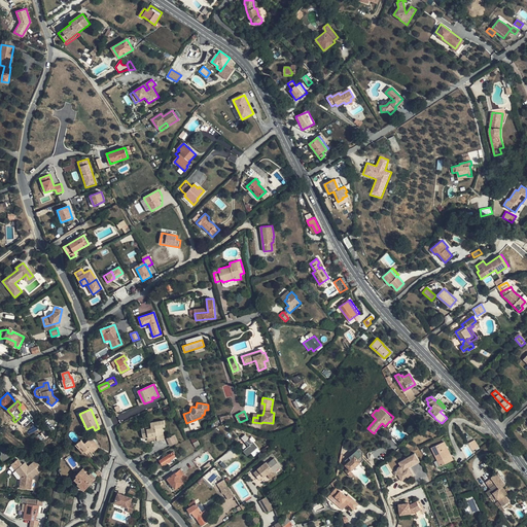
[(161,427),(163,427),(166,426),(164,420),(150,422),(151,426),(141,428),(143,438),(147,437),(157,436),(157,440),(157,441),(165,440),(163,432),(162,432),(161,427)]
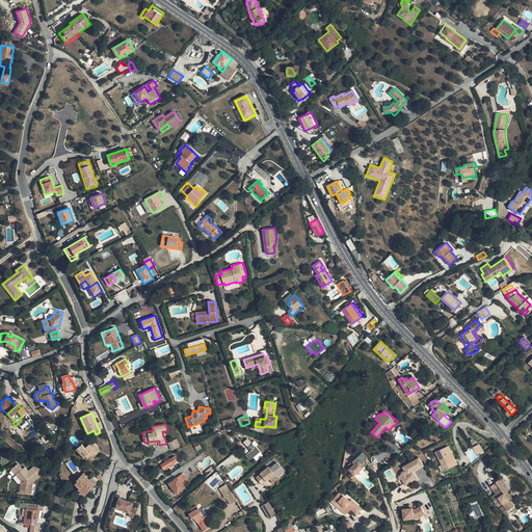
[(245,455),(249,460),(261,451),(256,446),(256,447),(253,443),(251,444),(247,439),(243,442),(250,451),(245,455)]
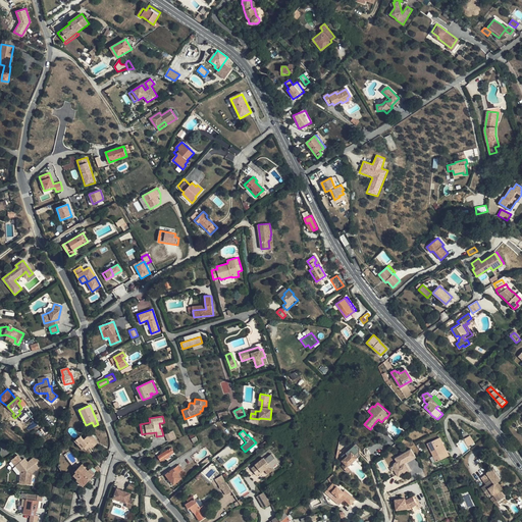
[(176,438),(173,431),(165,435),(168,441),(176,438)]
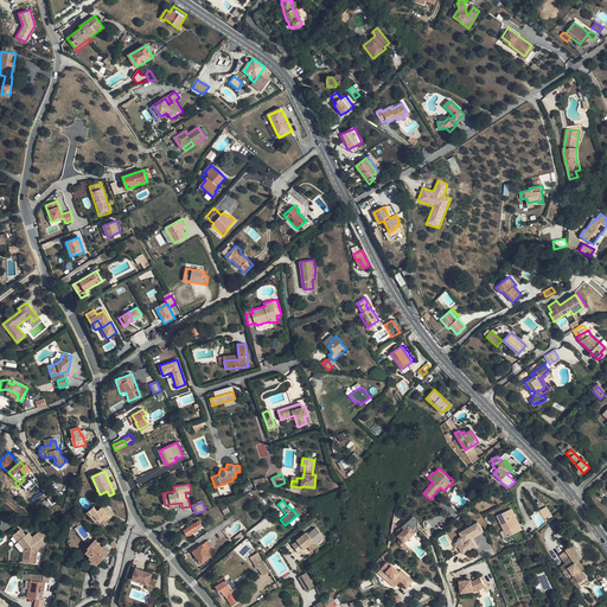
[(108,511),(110,509),(106,504),(98,511),(94,506),(89,511),(93,516),(94,515),(98,519),(101,522),(104,518),(107,521),(113,516),(108,511)]
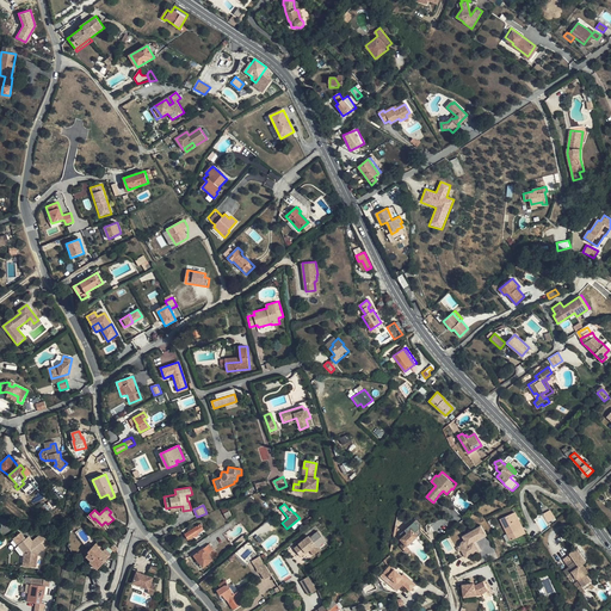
[(519,529),(523,528),(514,512),(500,519),(511,541),(522,535),(519,529)]
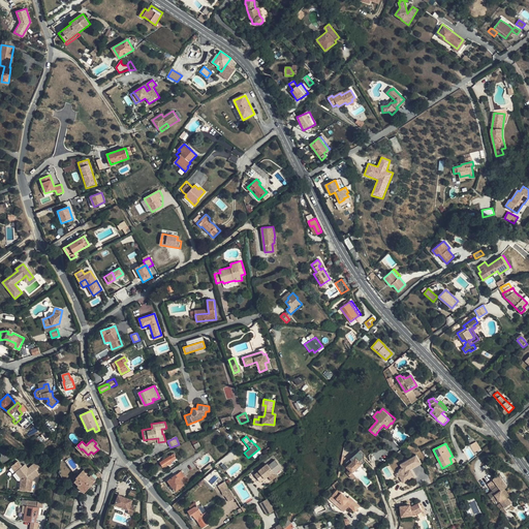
[(168,464),(172,462),(175,460),(172,455),(160,462),(163,467),(168,464)]
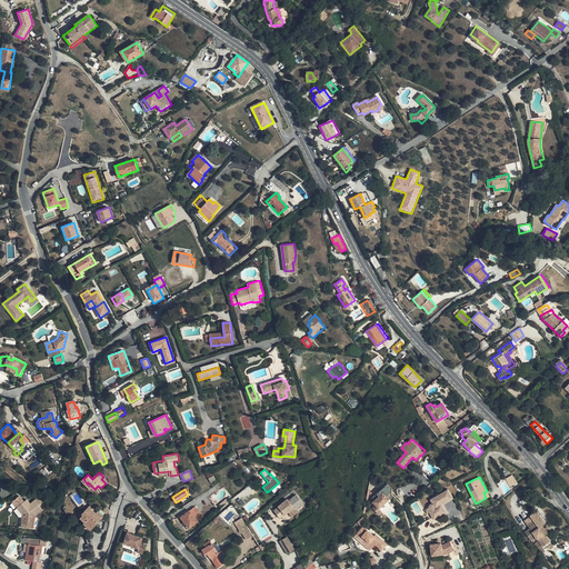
[(429,507),(429,508),(428,508),(433,519),(446,512),(441,505),(453,497),(448,489),(430,499),(432,502),(432,503),(431,503),(430,503),(430,505),(429,505),(429,506),(429,507)]
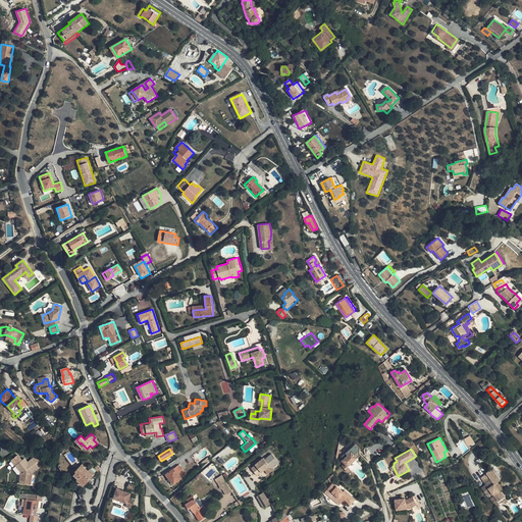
[(354,452),(344,460),(347,463),(343,465),(348,471),(351,469),(349,466),(359,459),(354,452)]
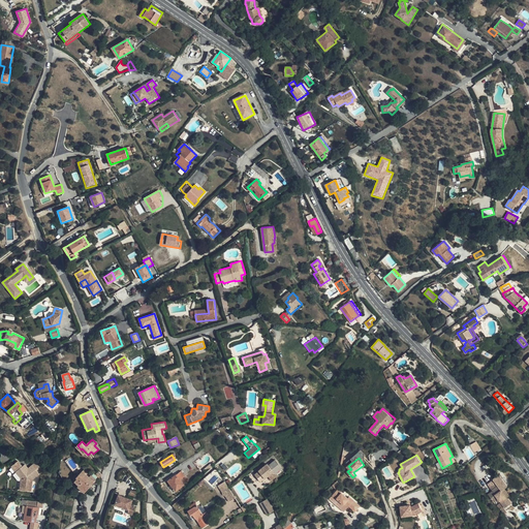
[(256,475),(259,478),(263,475),(267,478),(270,476),(274,480),(278,476),(276,473),(283,468),(276,460),(270,466),(268,464),(260,470),(261,472),(256,475)]
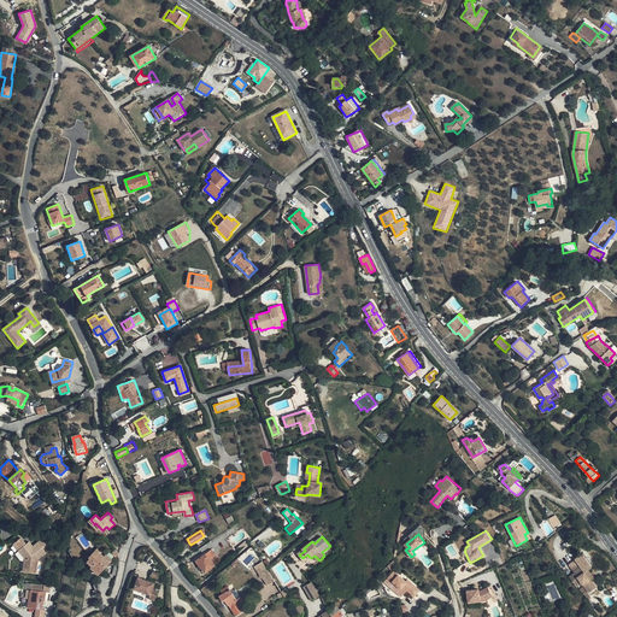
[(39,559),(46,553),(43,550),(40,546),(33,552),(30,548),(25,544),(21,538),(13,544),(25,558),(23,571),(37,573),(39,559)]
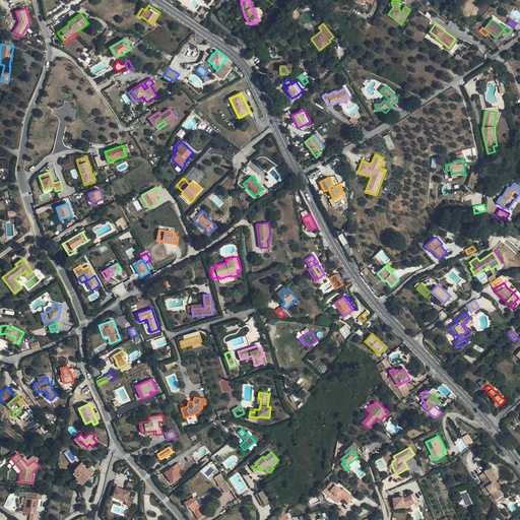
[(39,461),(40,460),(36,455),(31,457),(34,460),(37,463),(39,461)]
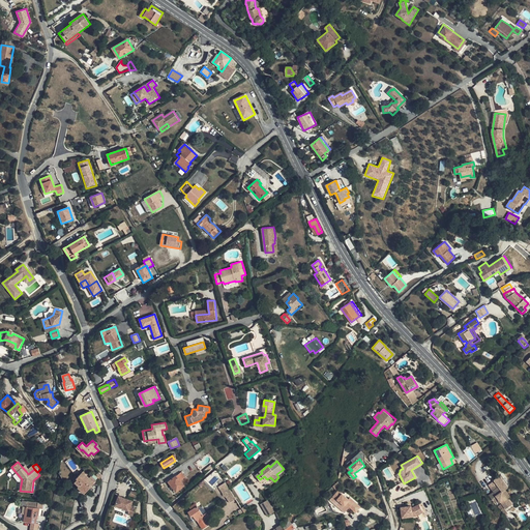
[(203,470),(206,473),(214,467),(211,464),(203,470)]
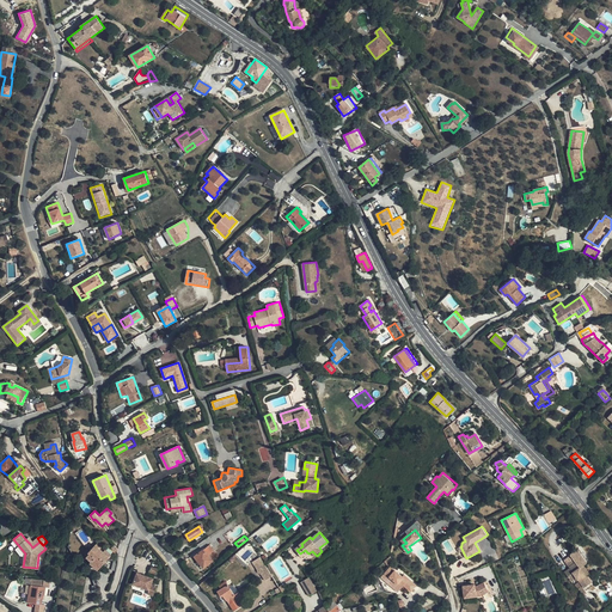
[(109,557),(103,552),(96,544),(89,551),(86,550),(83,554),(91,561),(92,560),(101,567),(110,557),(109,557)]
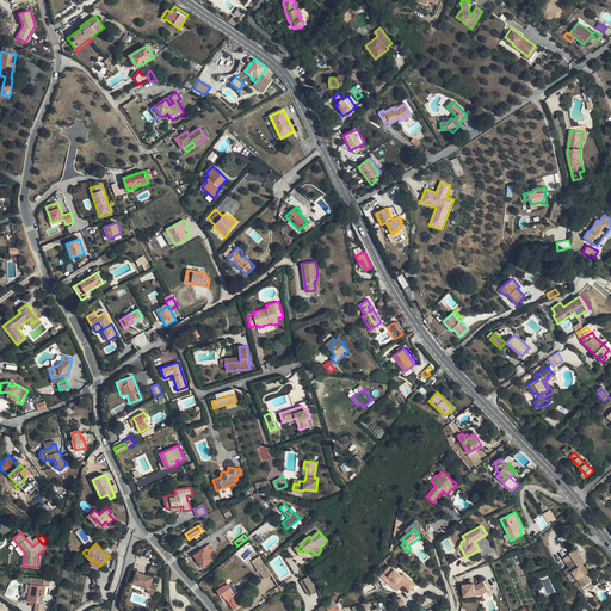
[(213,560),(211,559),(208,554),(214,549),(209,544),(204,548),(195,555),(204,567),(213,560)]
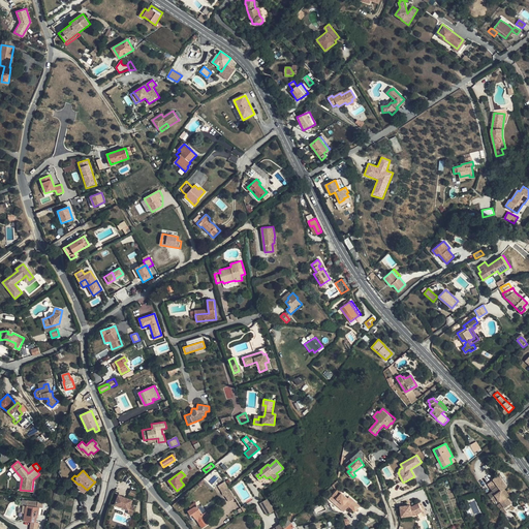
[(502,491),(504,489),(505,489),(507,487),(499,475),(494,478),(498,486),(492,490),(493,492),(489,495),(494,502),(498,499),(505,508),(511,504),(507,499),(502,491)]
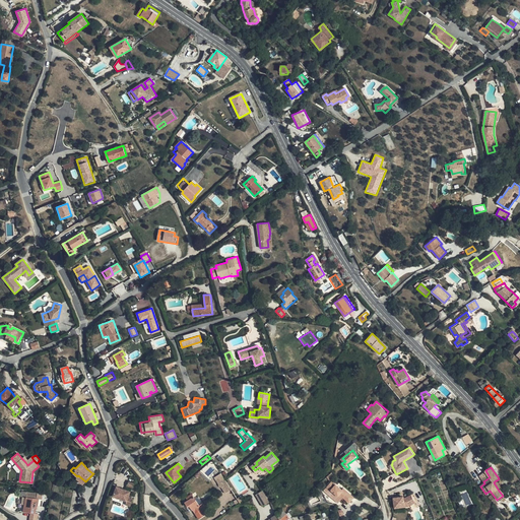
[(225,479),(221,473),(215,476),(219,482),(225,479)]
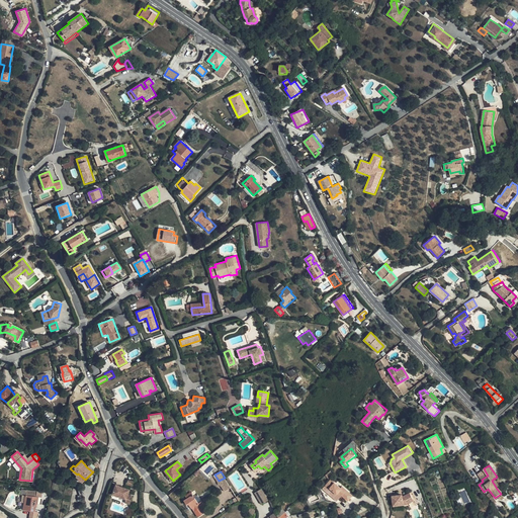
[(83,483),(85,480),(78,473),(77,475),(76,476),(83,483)]
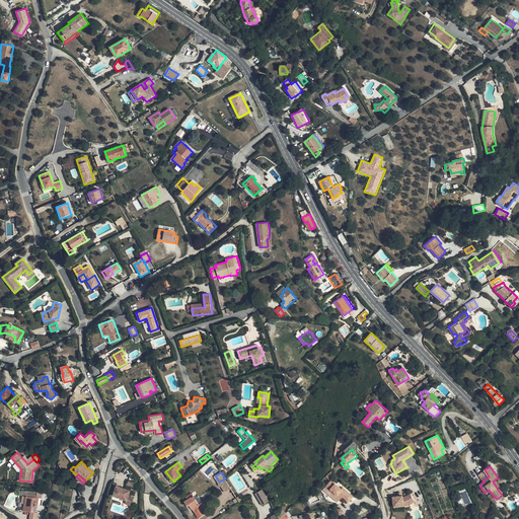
[(231,490),(225,478),(219,482),(219,483),(219,484),(219,485),(220,485),(220,486),(221,486),(222,486),(226,493),(231,490)]
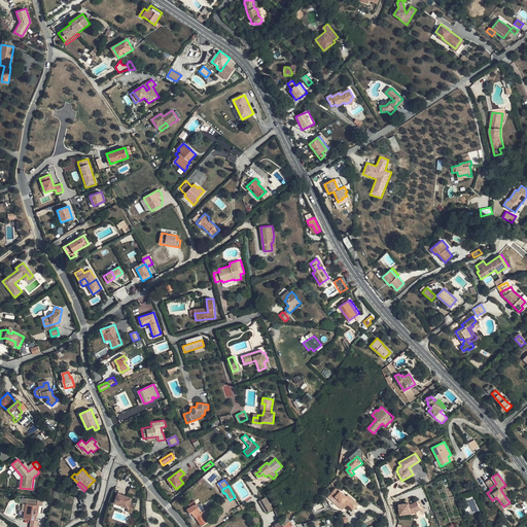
[(359,503),(350,495),(349,496),(347,495),(338,486),(331,492),(336,495),(337,494),(347,504),(348,502),(354,508),(359,503)]
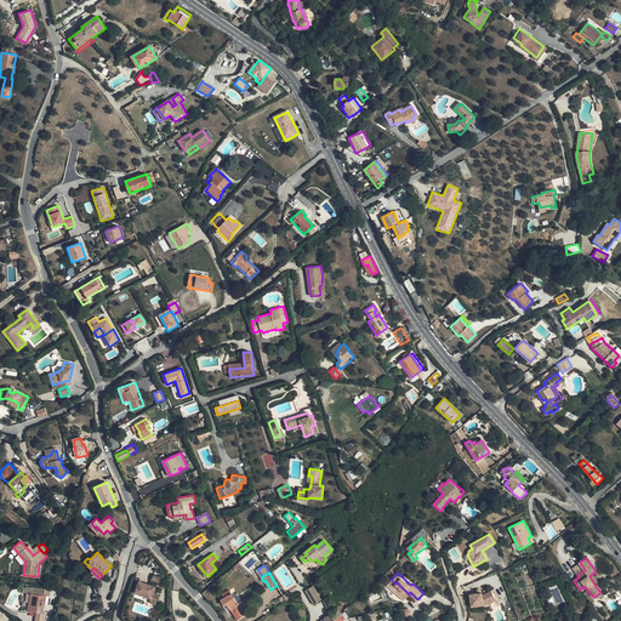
[(590,576),(596,586),(599,584),(592,574),(590,576)]
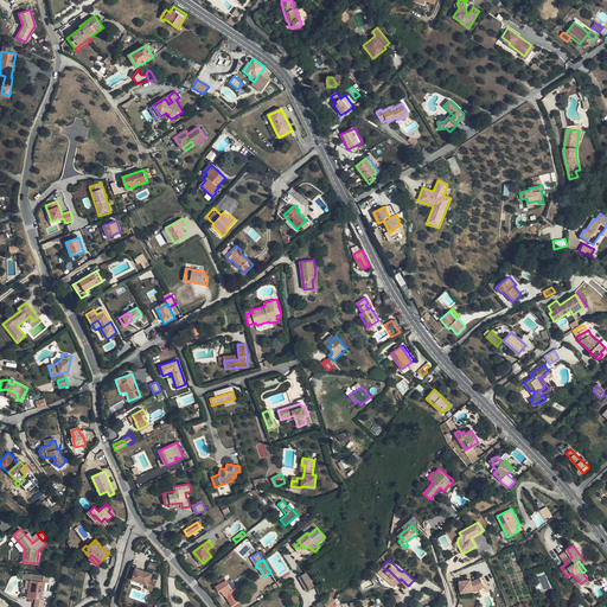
[(154,575),(138,568),(133,579),(149,586),(152,580),(154,575)]
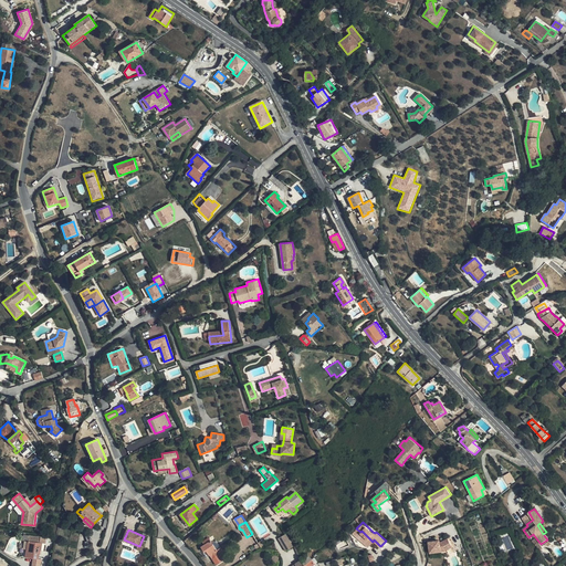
[(279,538),(285,551),(293,546),(285,534),(279,538)]
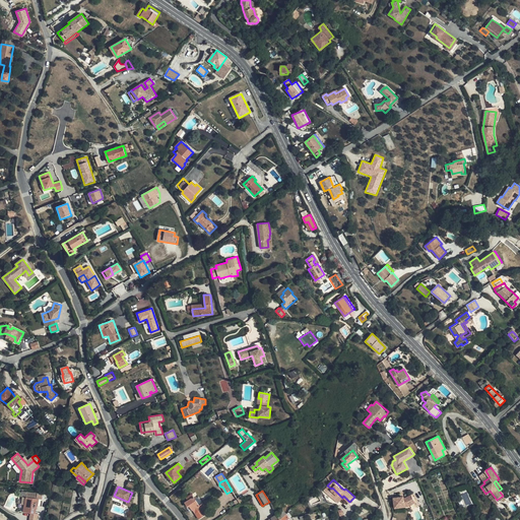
[(404,498),(394,499),(395,509),(409,507),(418,502),(413,495),(406,499),(404,499),(404,498)]
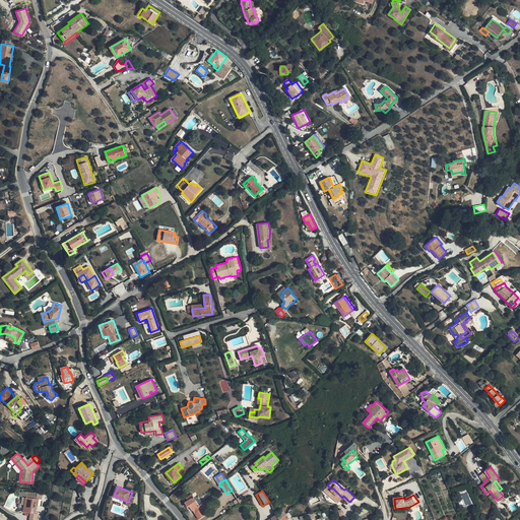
[(25,498),(24,505),(23,512),(30,513),(30,517),(38,518),(38,514),(36,514),(37,506),(38,506),(39,499),(37,499),(25,497),(25,498)]
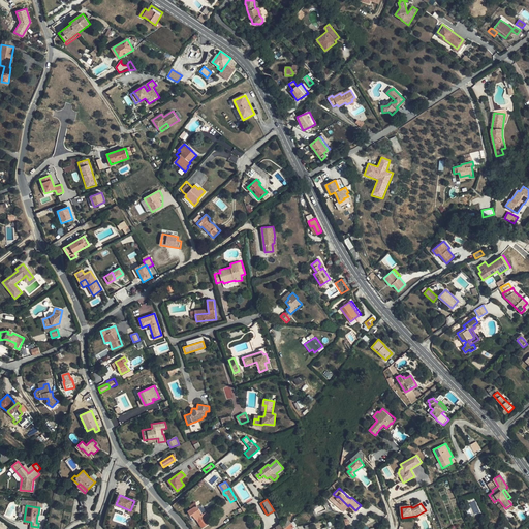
[(137,507),(132,505),(130,510),(128,514),(133,516),(137,507)]
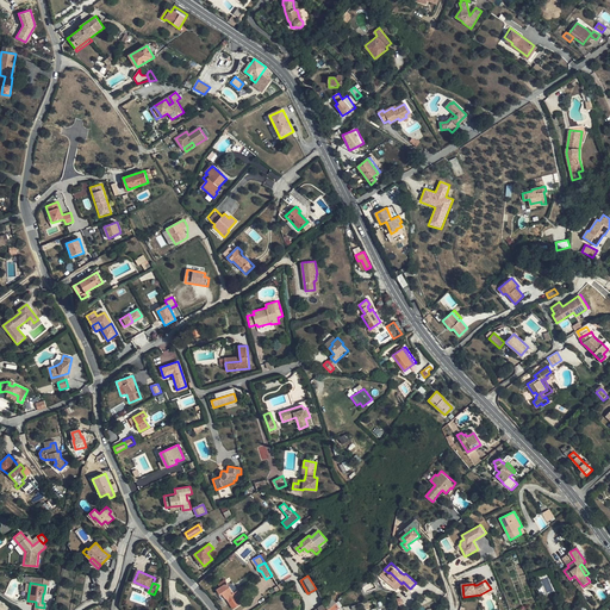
[(223,593),(225,598),(226,598),(234,609),(241,604),(236,597),(241,595),(238,590),(234,592),(226,583),(222,586),(217,589),(221,595),(223,593)]
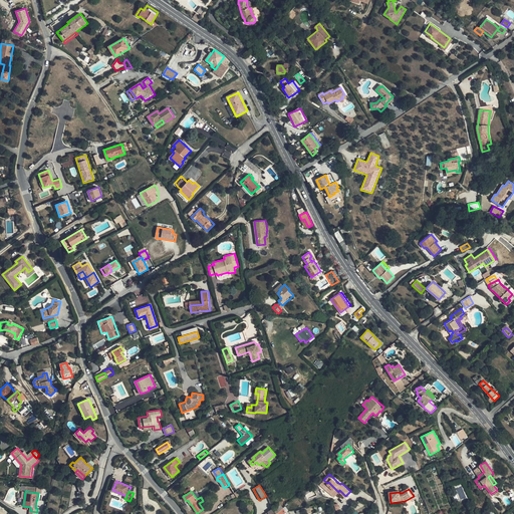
[(279,503),(273,508),(277,513),(283,508),(279,503)]
